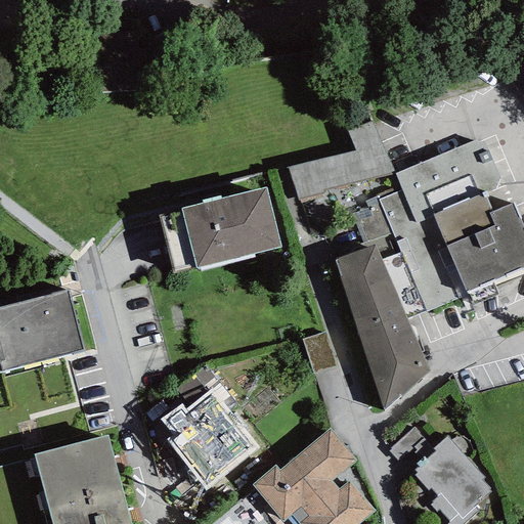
[(396,149),(410,142),(399,120),(384,127),(396,149)]
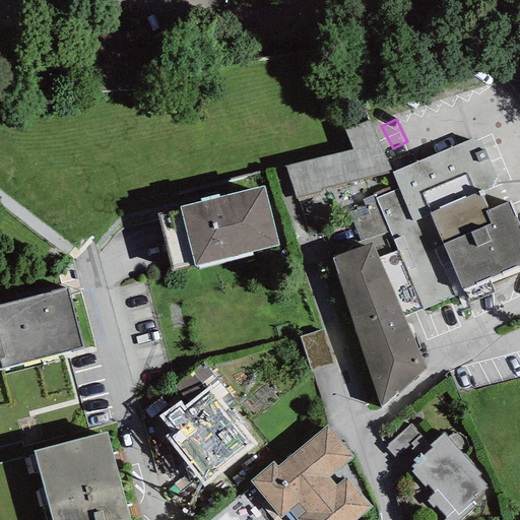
[(285,166),(296,198),(321,193),(320,189),(392,172),(393,172),(371,121),(343,128),(352,149),(285,166)]
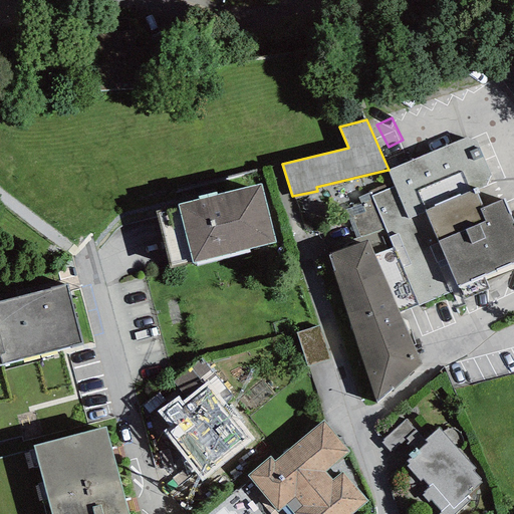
[(389,170),(388,170),(393,181),(367,191),(369,194),(357,198),(360,204),(344,211),(356,239),(384,228),(419,305),(459,288),(465,300),(488,288),(483,277),(513,263),(513,223),(505,200),(484,207),(478,190),(495,185),(476,141),(470,140),(467,137),(389,170)]
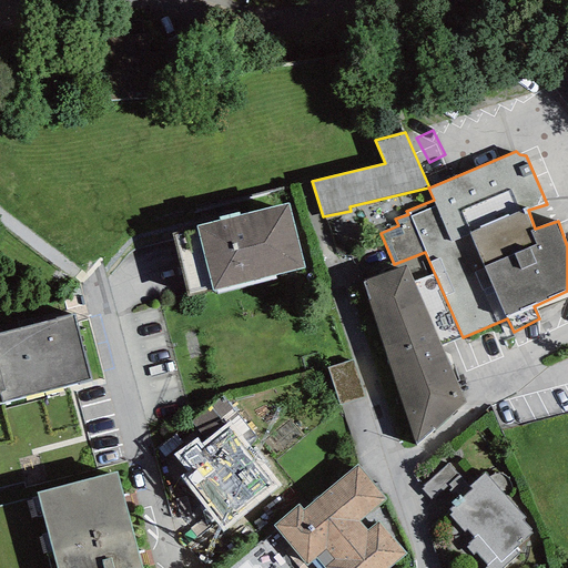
[(288,203),(195,226),(212,291),(305,267),(288,203)]
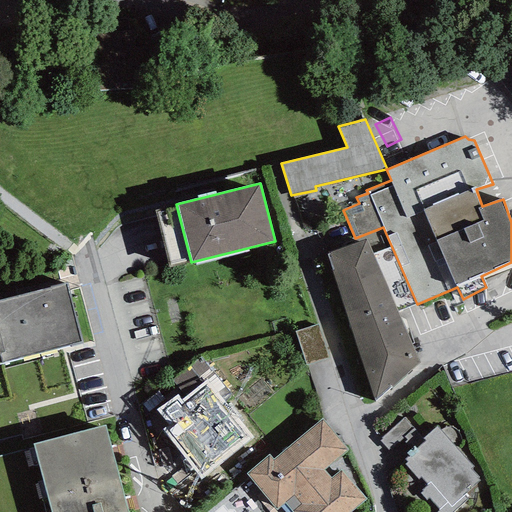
[(366,240),(327,255),(374,402),(419,363),(366,240)]
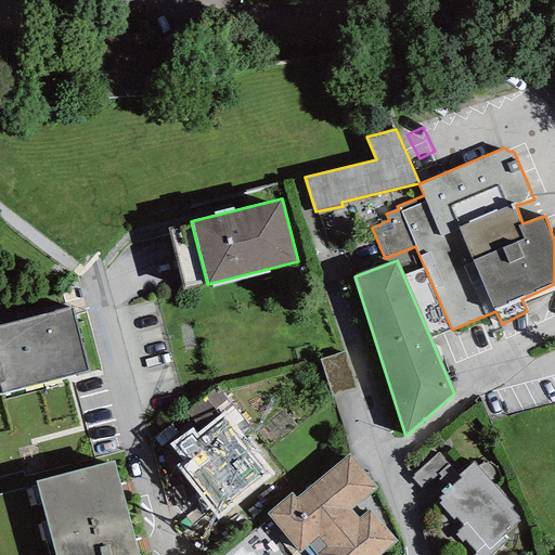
[(73,308),(0,325),(0,384),(2,394),(89,372),(73,308)]
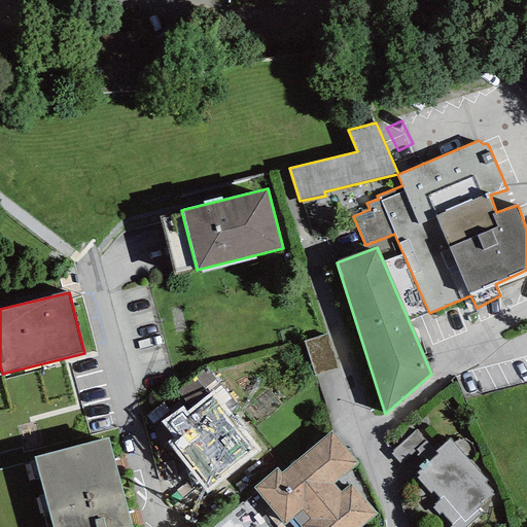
[(326,334),(303,341),(314,377),(338,370),(326,334)]
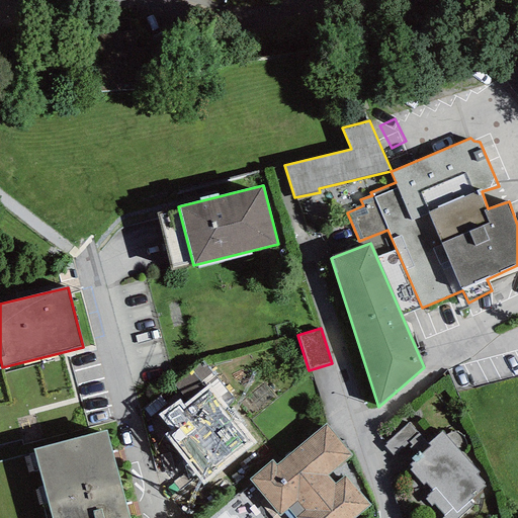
[(178,399),(157,416),(170,431),(164,435),(204,486),(256,444),(208,384),(183,405),(178,399)]
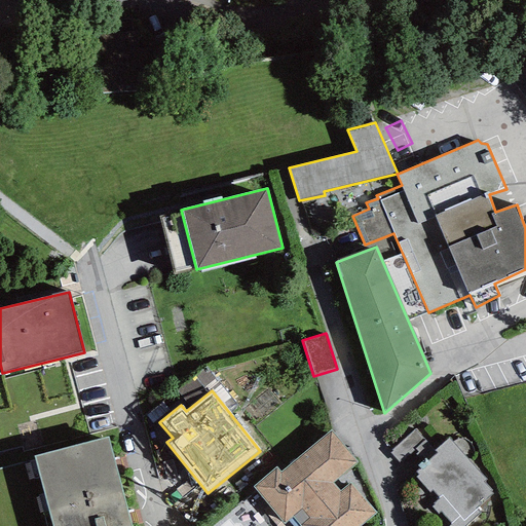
[(415,473),(420,468),(417,465),(435,451),(416,428),(389,452),(409,478),(415,473)]
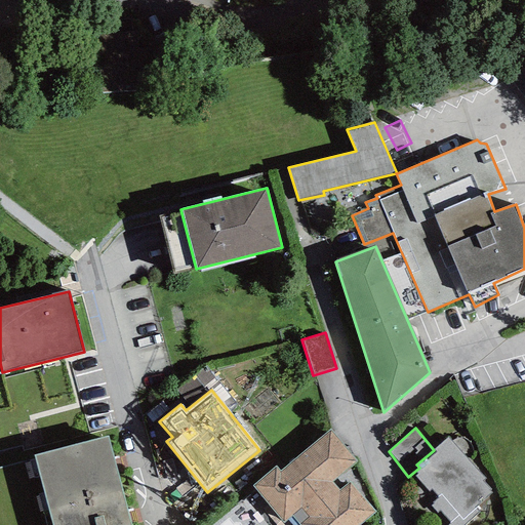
[(356,461),(330,430),(280,471),(276,466),(252,485),(283,522),(292,515),(299,524),(359,524),(374,512),(350,482),(338,490),(331,482),(356,461)]
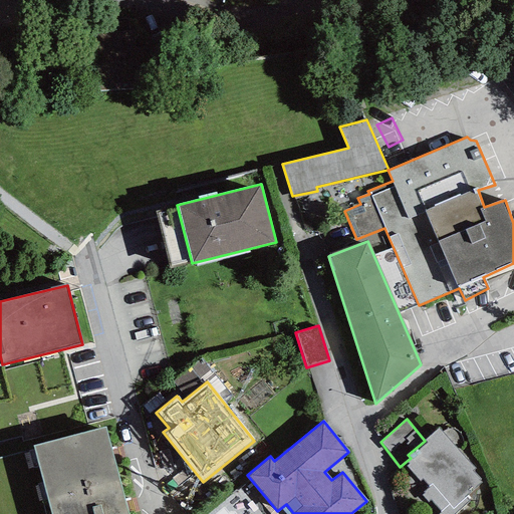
[(33,446),(47,499),(119,480),(105,427),(33,446)]
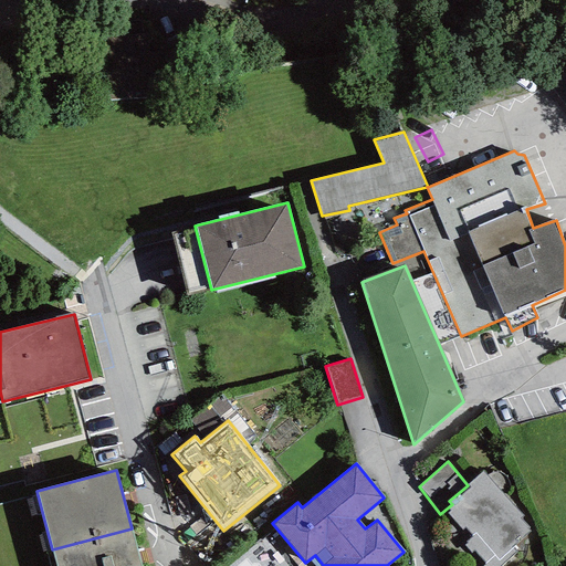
[(482,565),(500,565),(517,551),(513,547),(531,532),(528,530),(530,528),(521,519),(523,516),(505,496),(507,493),(510,486),(507,479),(502,473),(494,473),(488,475),(483,471),(468,485),(449,501),(452,504),(447,509),(450,511),(447,514),(461,530),(464,527),(472,536),(467,541),(468,543),(464,545),(470,552),(473,549),(484,564),(482,565)]
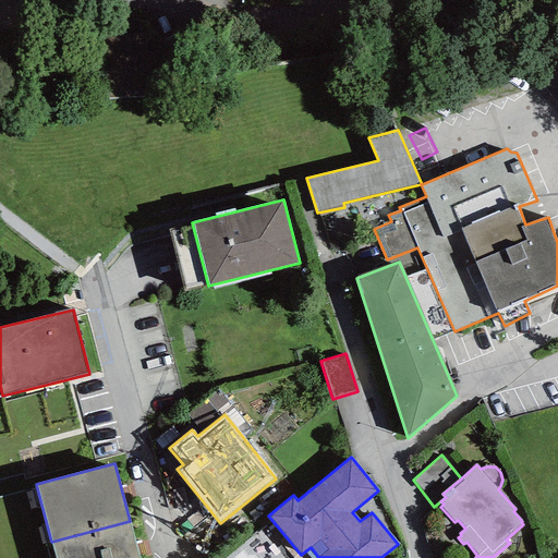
[(51,542),(55,557),(138,557),(130,521),(51,542)]
